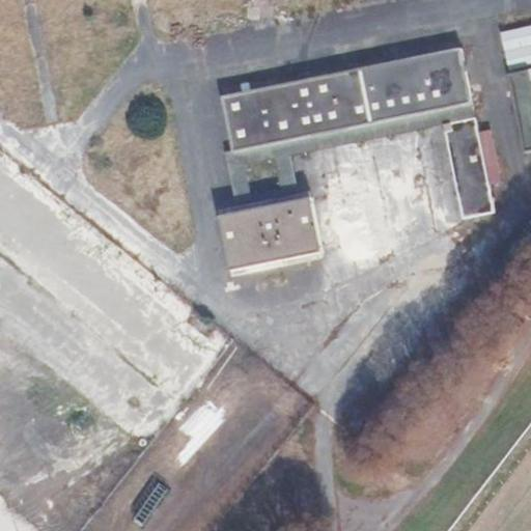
[(439,52),(225,92),(236,147),(473,101),(466,70),(444,74),(439,52)]
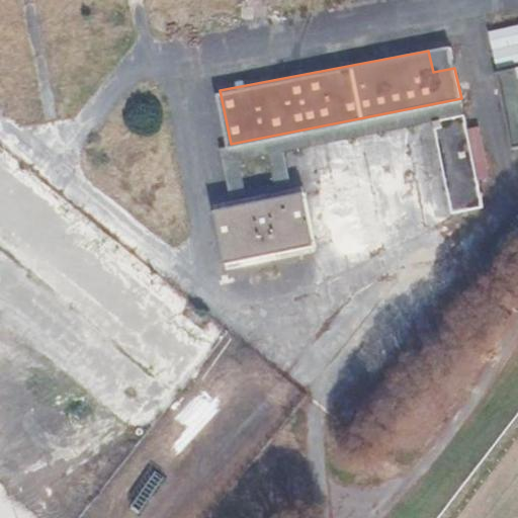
[(517,76),(516,69),(495,72),(509,149),(517,146),(517,76)]
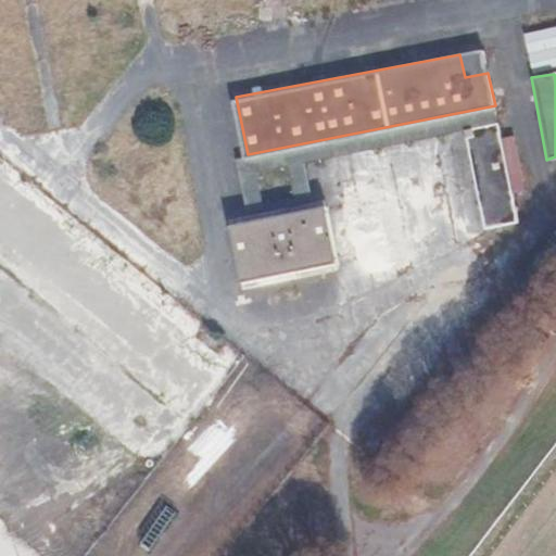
[(497,124),(468,129),(485,226),(517,219),(497,124)]
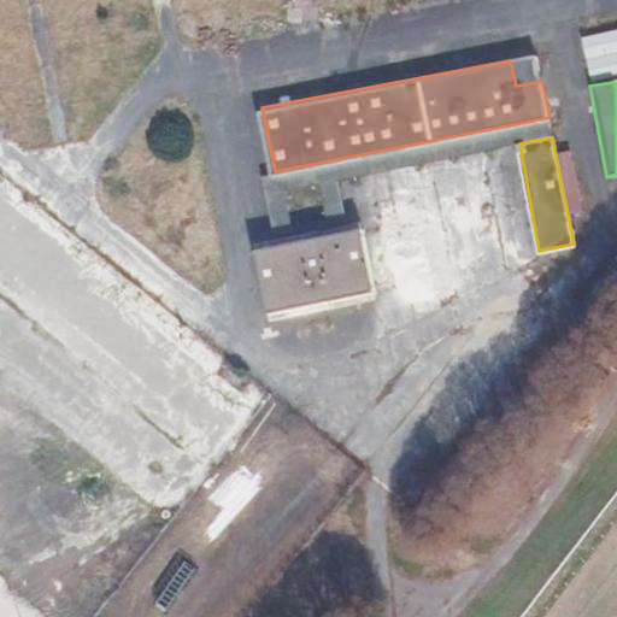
[(362,228),(257,248),(268,312),(374,292),(362,228)]
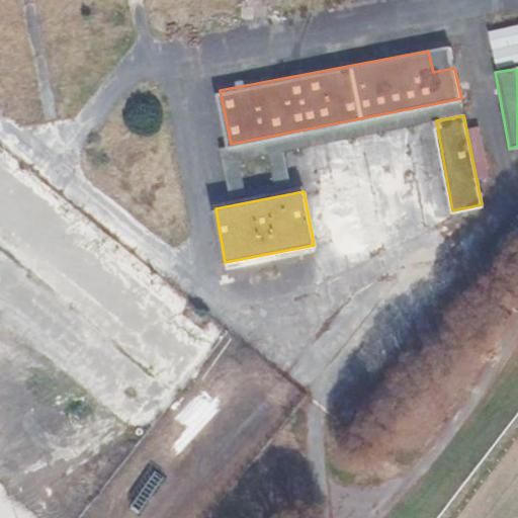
[(109,300),(132,318),(154,289),(132,272),(109,300)]
